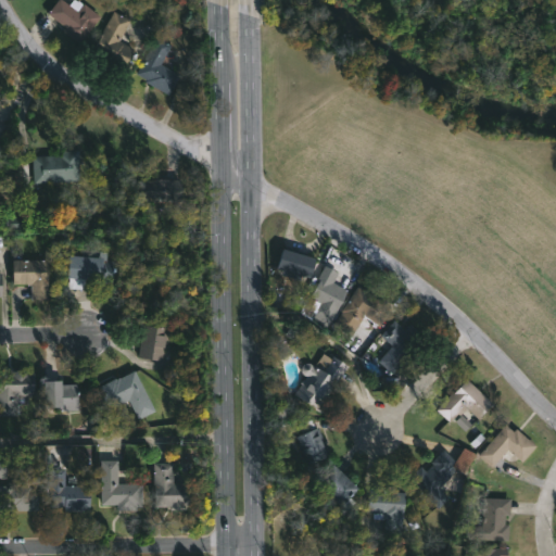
[(58,0),(63,0),(70,4),(74,0),(76,0),(78,1),(79,0),(101,16),(80,45),(63,32),(66,27),(48,14),(58,0)]
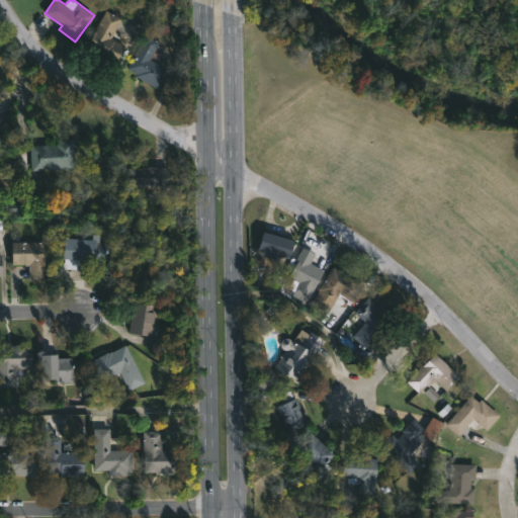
[(125,47),(115,64),(88,48),(97,31),(95,30),(107,10),(121,19),(111,38),(125,47)]
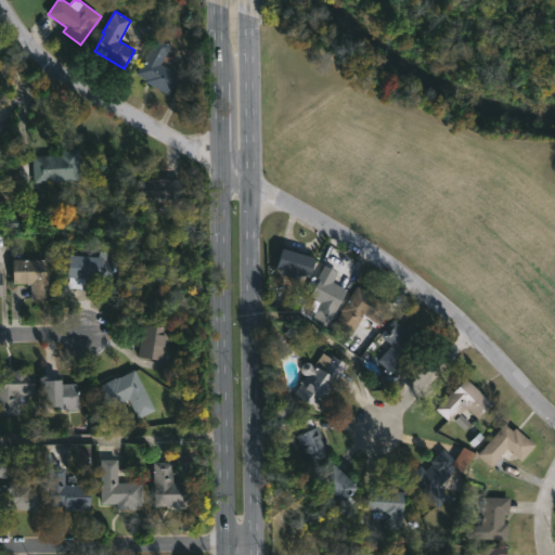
[(169,35),(166,40),(172,44),(162,63),(181,75),(170,95),(145,81),(146,79),(136,73),(157,36),(160,38),(164,31),(169,35)]
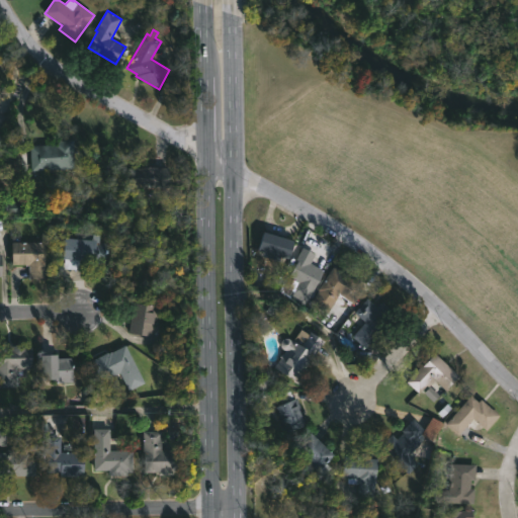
[(33,171),(31,171),(31,146),(75,146),(75,169),(57,169),(57,171),(33,171)]
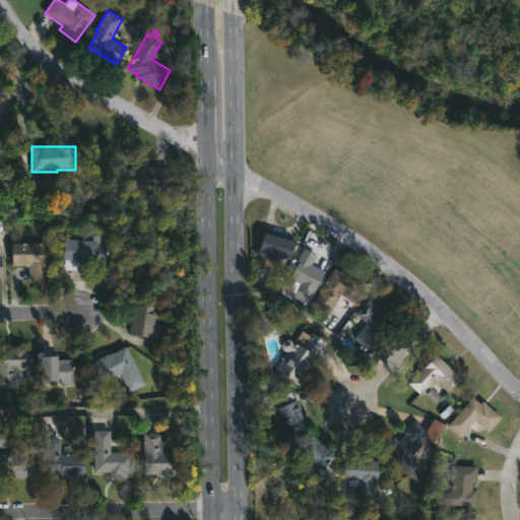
[(150,190),(129,190),(129,169),(171,168),(171,189),(150,189),(150,190)]
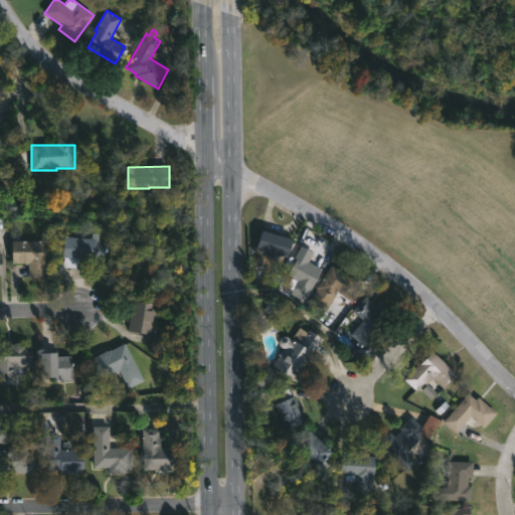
[(16,213),(18,202),(6,200),(4,211),(16,213)]
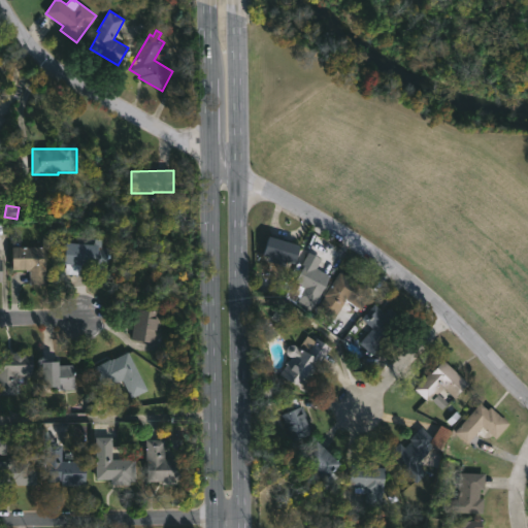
[(101,238),(100,245),(108,246),(106,267),(83,265),(83,264),(79,264),(79,274),(64,272),(64,262),(63,262),(65,240),(76,241),(77,236),(101,238)]
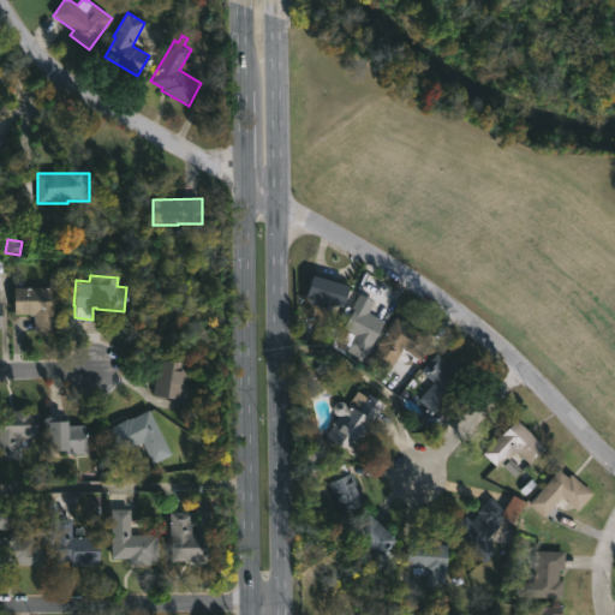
[(353,286),(346,308),(336,304),(334,310),(316,304),(317,298),(310,296),(316,275),(353,286)]
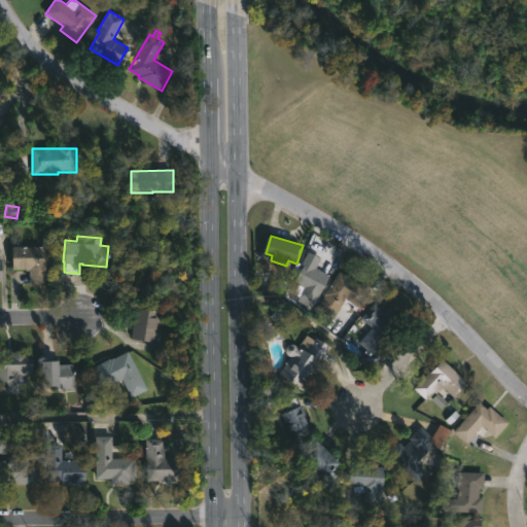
[(46,246),(46,284),(31,284),(30,270),(13,270),(13,246),(46,246)]
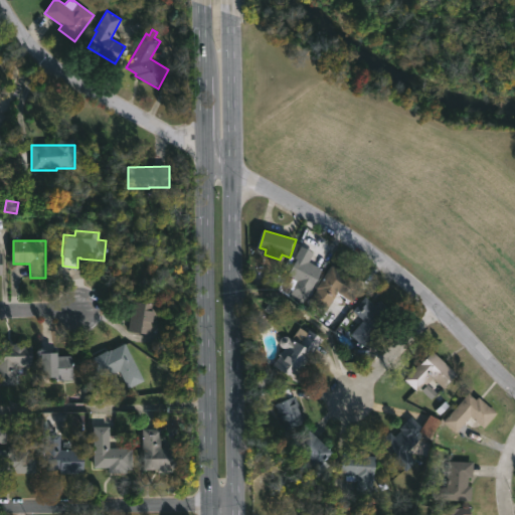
[(324,271),(308,299),(292,289),(297,281),(289,276),(297,263),(293,261),(302,245),(314,252),(309,262),(324,271)]
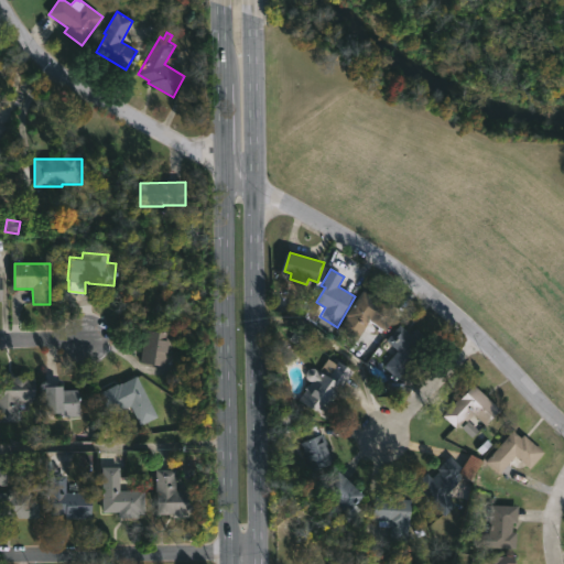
[(398,312),(387,328),(372,318),(357,342),(347,335),(342,344),(335,339),(364,291),(398,312)]
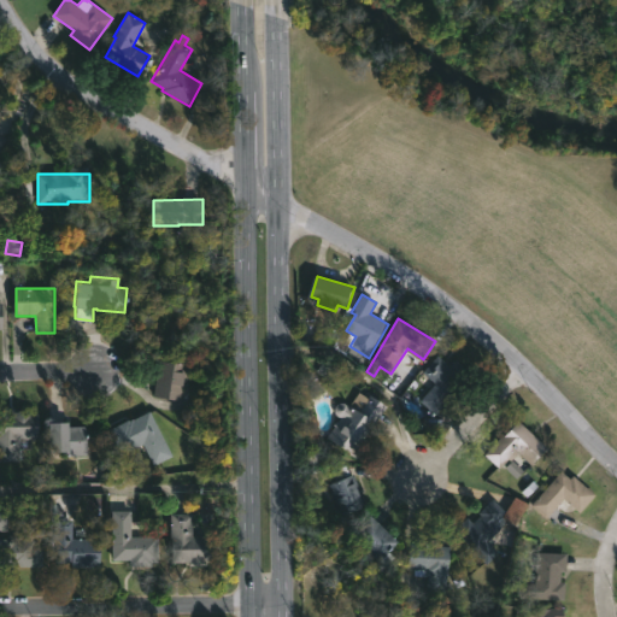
[(453,354),(474,372),(432,417),(425,412),(429,409),(419,400),(435,383),(422,371),(438,354),(446,363),(453,354)]
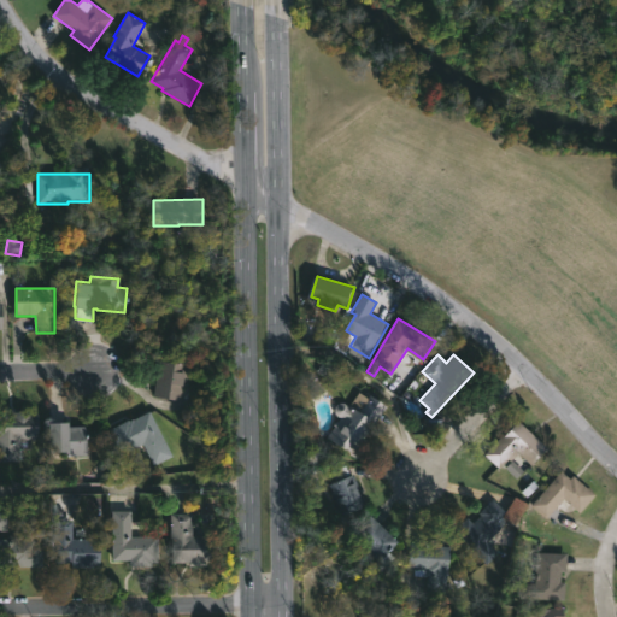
[(187,386),(184,386),(182,401),(154,397),(162,359),(189,365),(187,386)]
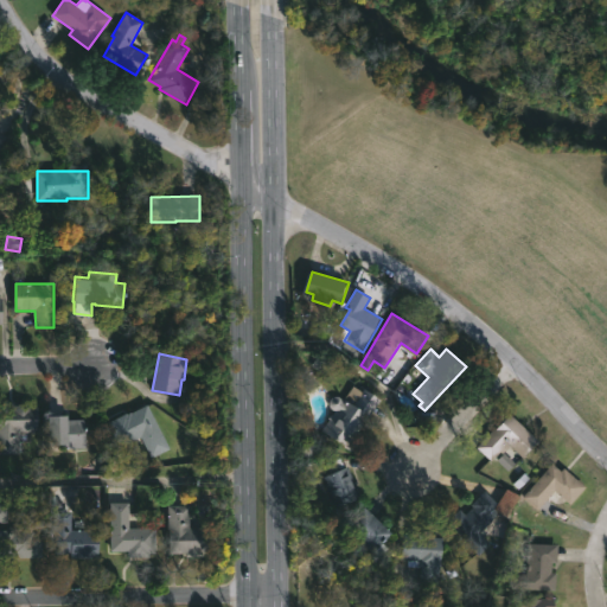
[(355,387),(363,393),(366,389),(382,401),(349,448),(324,430),(337,410),(332,408),(331,401),(337,396),(345,400),(355,387)]
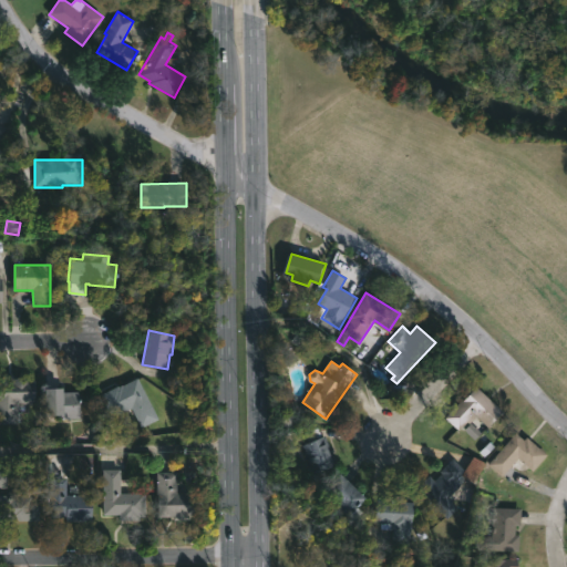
[(0,379),(37,379),(37,403),(31,403),(31,413),(18,412),(18,424),(0,423),(0,379)]
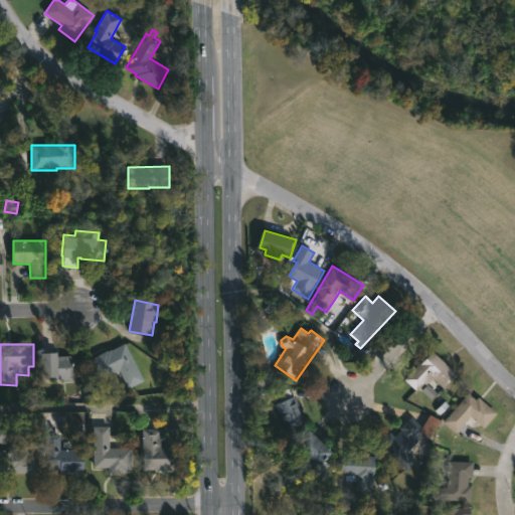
[(126,344),(144,381),(129,389),(120,371),(102,379),(92,359),(126,344)]
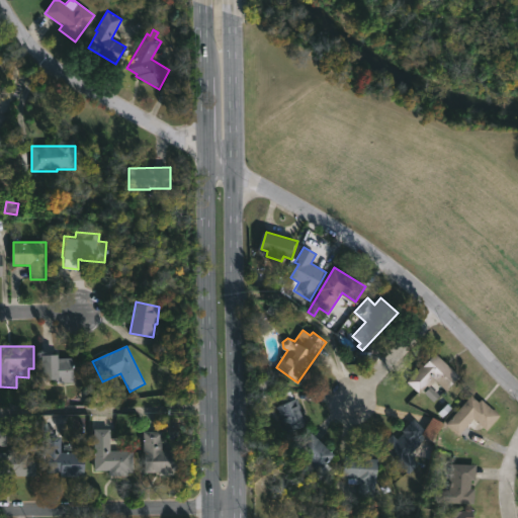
[(460,376),(447,391),(434,379),(421,394),(409,382),(435,353),(460,376)]
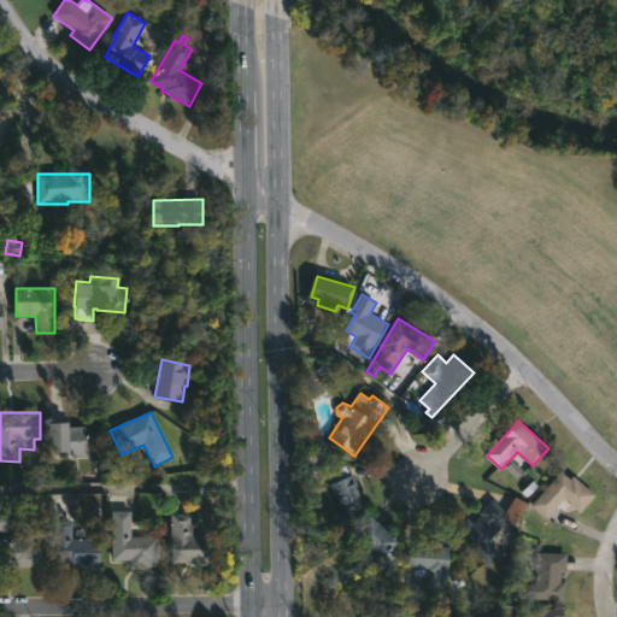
[(70,423),(70,427),(87,427),(88,456),(72,456),(72,452),(53,452),(52,423),(70,423)]
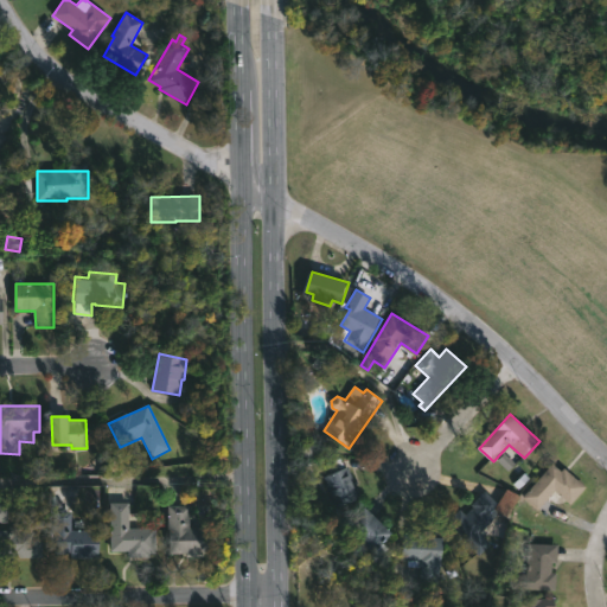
[(346,468),(350,467),(362,497),(334,508),(323,477),(331,473),(328,466),(343,460),(346,468)]
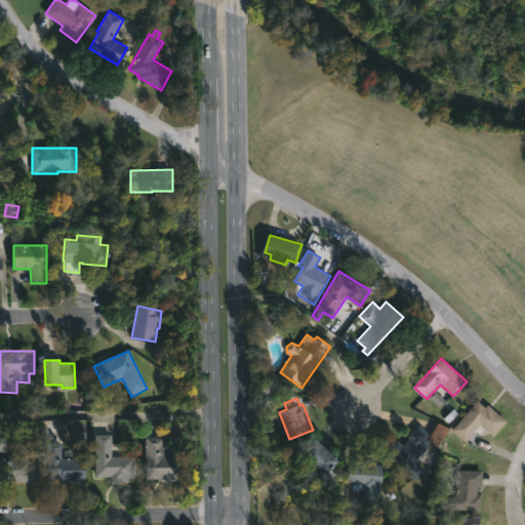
[(486,407),(489,405),(508,421),(494,437),(481,425),(466,441),(453,430),(479,401),(486,407)]
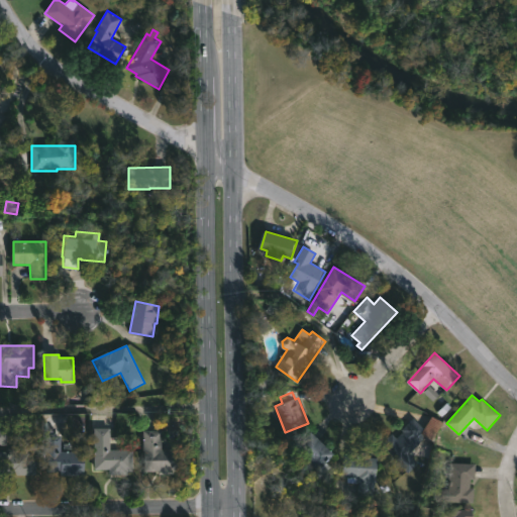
[(416,439),(419,442),(408,452),(420,463),(410,473),(383,444),(393,434),(398,439),(405,432),(403,430),(414,419),(425,430),(416,439)]
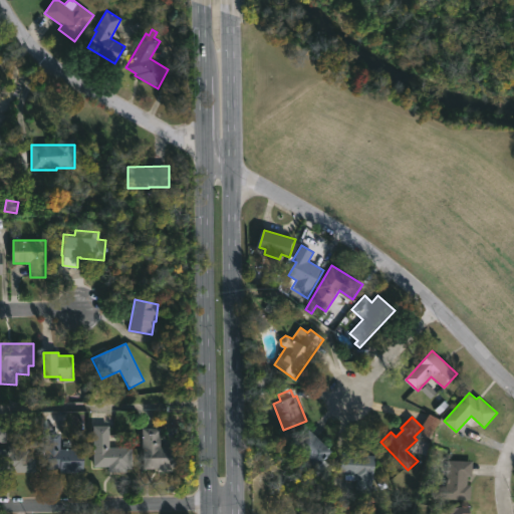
[(109,436),(109,448),(133,448),(133,469),(126,469),(126,472),(108,472),(108,467),(93,466),(94,426),(109,426),(109,436)]
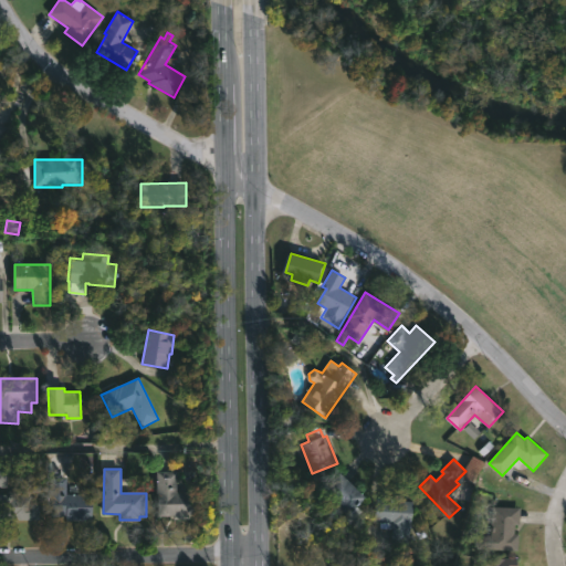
[(177,482),(177,492),(195,492),(195,515),(191,515),(191,517),(158,516),(158,471),(177,471),(177,482)]
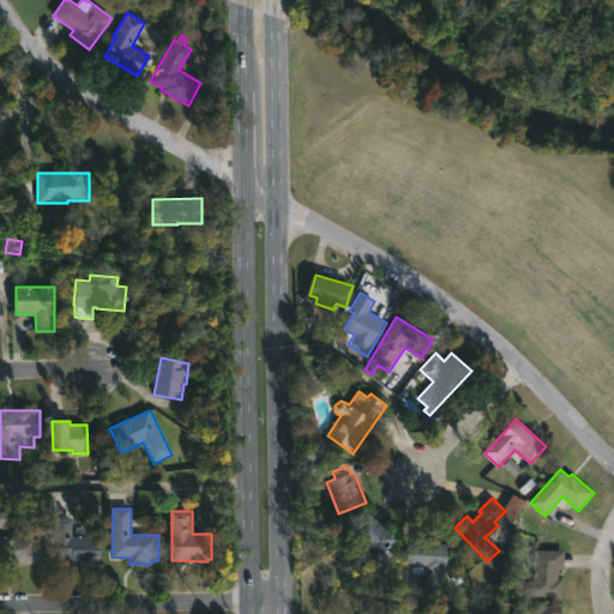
[(399,539),(380,560),(350,534),(369,512),(399,539)]
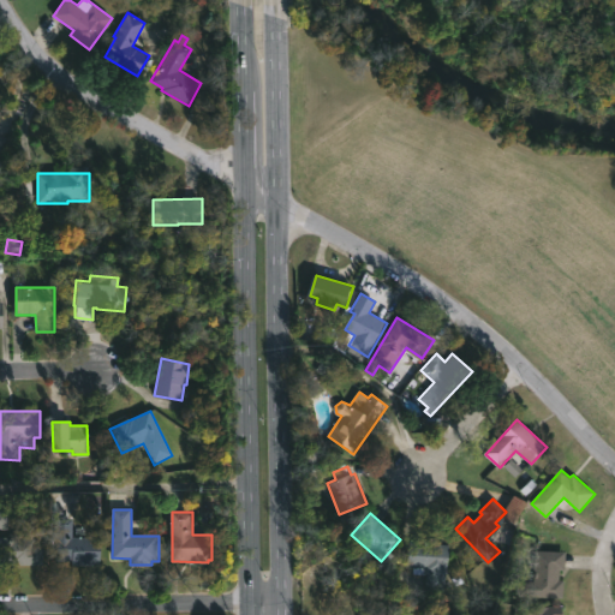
[(73,527),(73,537),(101,537),(101,566),(73,566),(73,562),(55,562),(57,519),(73,519),(73,527)]
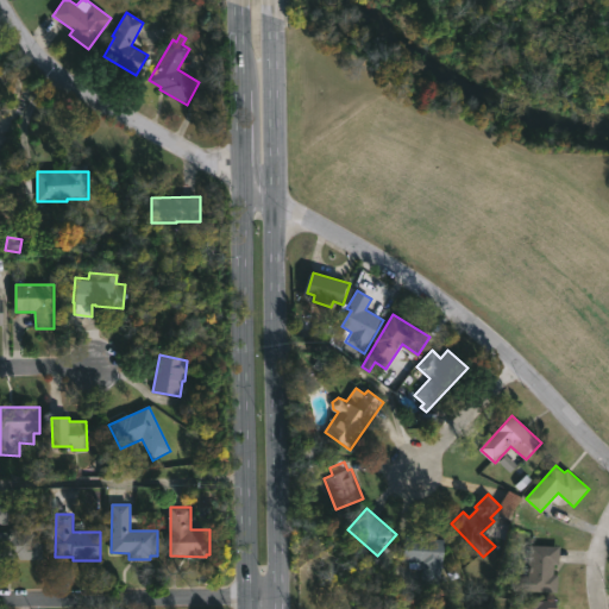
[(0,533),(18,533),(18,534),(35,534),(35,544),(43,544),(44,559),(0,559),(0,533)]
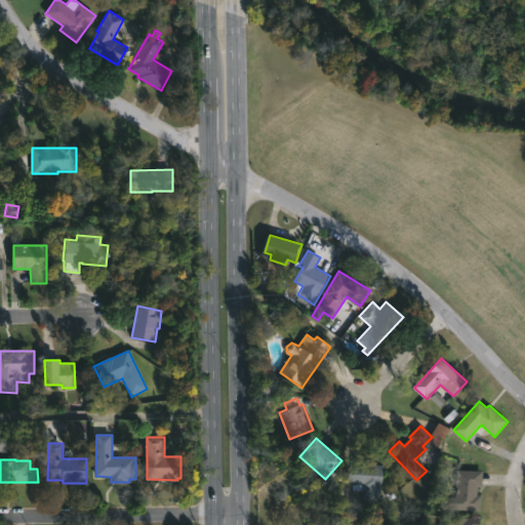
[(370,462),(370,465),(387,466),(382,506),(365,505),(366,490),(355,490),(355,485),(350,485),(351,463),(359,463),(359,461),(370,462)]
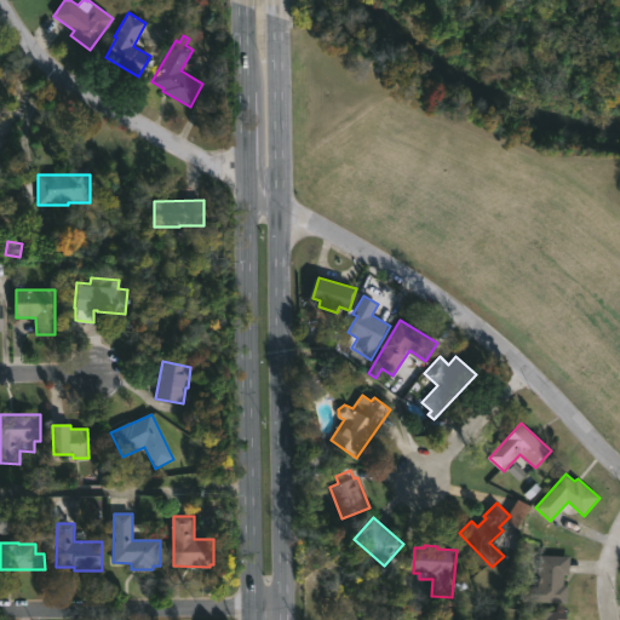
[(570,573),(570,575),(566,575),(564,585),(570,585),(569,603),(523,601),(524,586),(540,587),(541,566),(537,566),(538,555),(572,557),(570,573)]
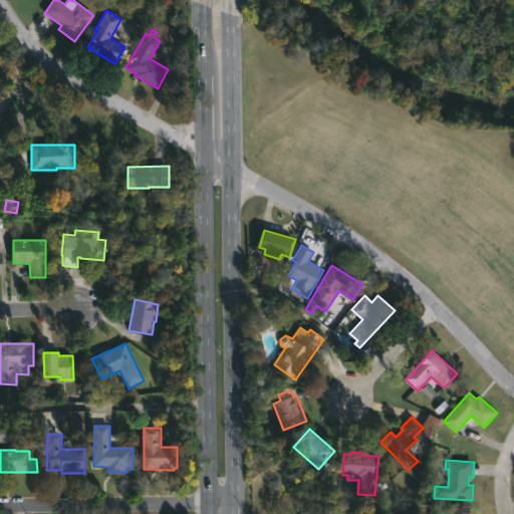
[(472,507),(471,513),(432,513),(433,505),(472,507)]
